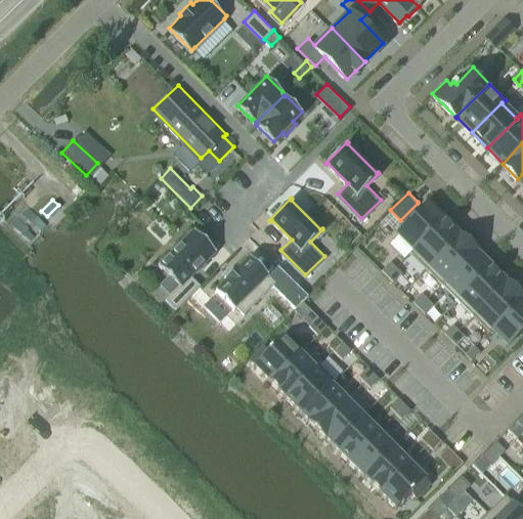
[(428,202),(398,231),(413,248),(444,218),(428,202)]
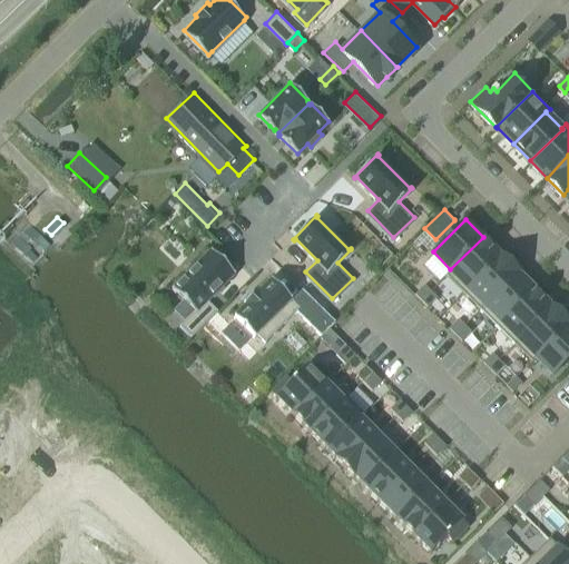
[(30,258),(49,240),(30,220),(11,238),(30,258)]
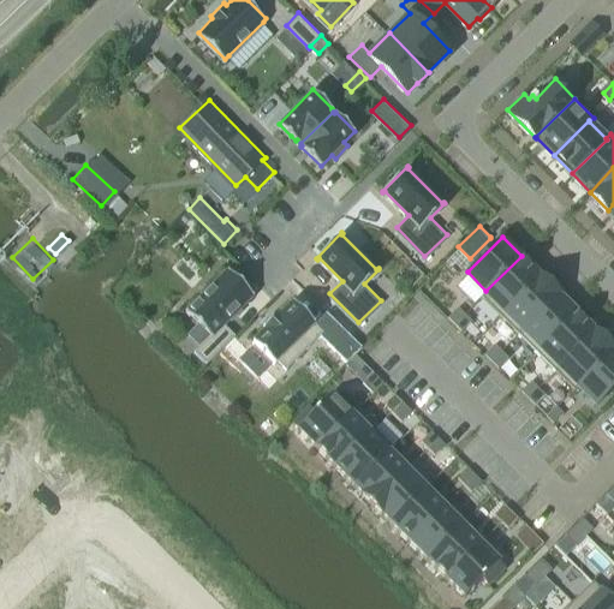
[(486,291),(481,294),(500,314),(540,274),(522,256),(486,291)]
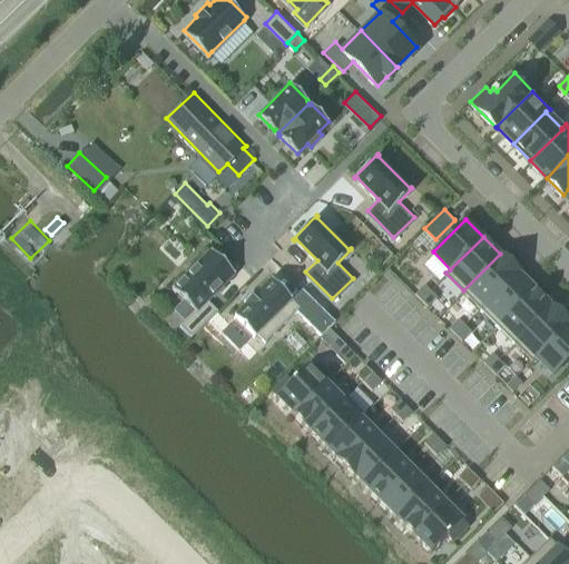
[(212,247),(173,286),(184,297),(195,308),(185,318),(179,324),(192,335),(217,308),(208,298),(213,293),(223,284),(235,270),(212,247)]
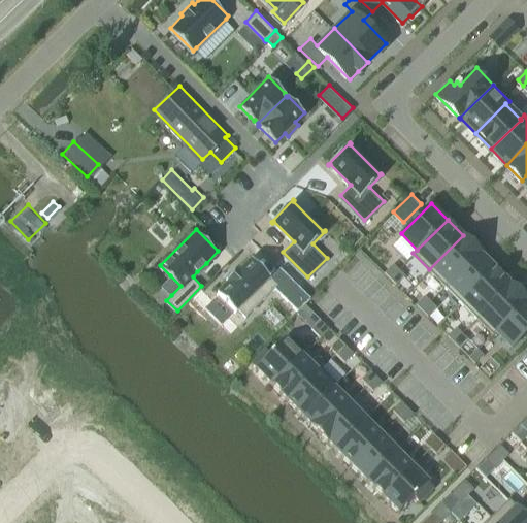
[(463,235),(429,269),(445,285),(479,251),(463,235)]
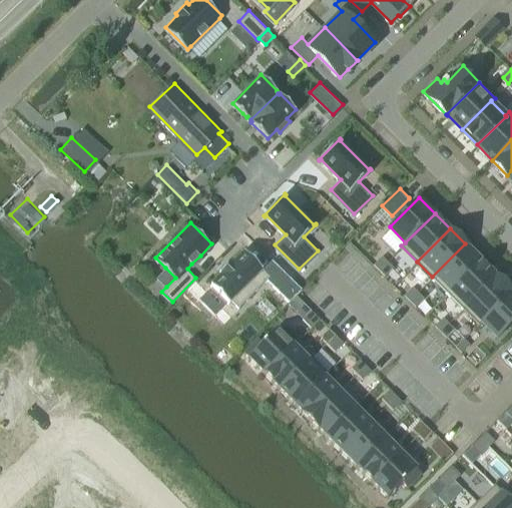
[(465,243),(432,277),(447,293),(480,260),(465,243)]
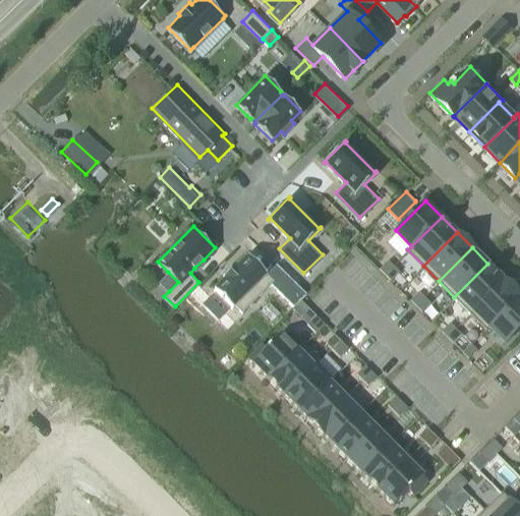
[(225,277),(214,288),(232,306),(235,303),(242,311),(274,279),(248,253),(236,266),(235,264),(223,276),(225,277)]
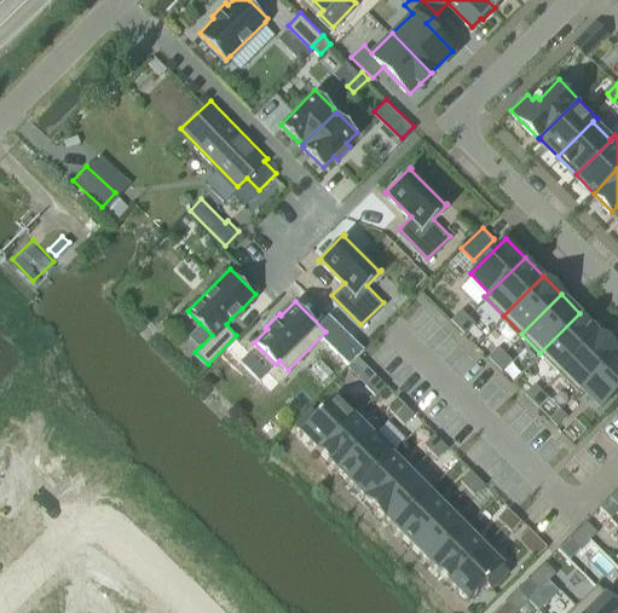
[(461,306),(451,317),(458,323),(468,313),(461,306)]
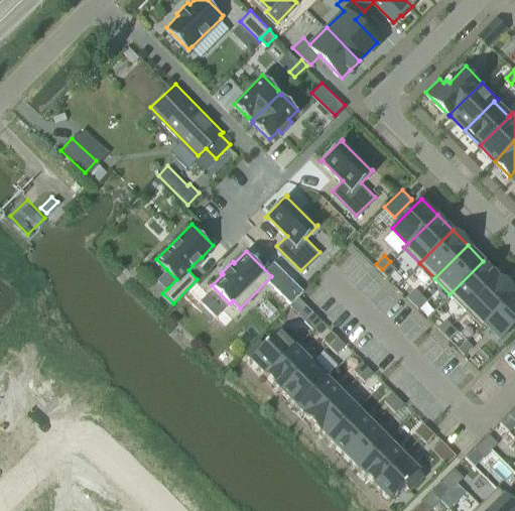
[(390,261),(382,269),(387,275),(396,267),(390,261)]
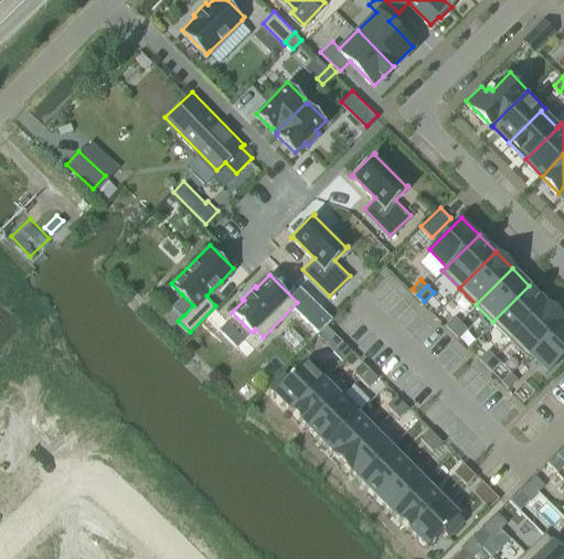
[(529,286),(492,322),(510,339),(545,302),(529,286)]
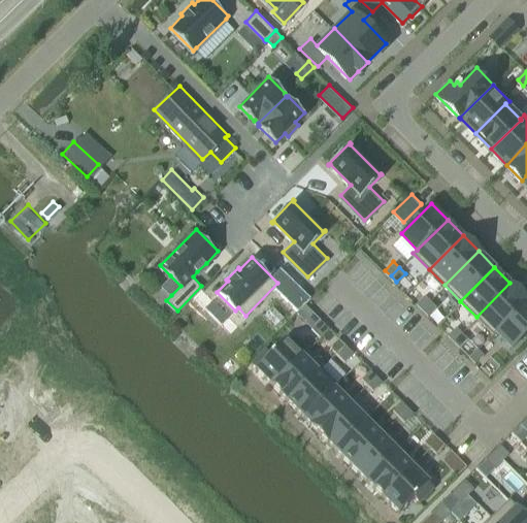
[(509,283),(476,317),(492,333),(496,329),(495,329),(526,298),(511,283),(509,283)]
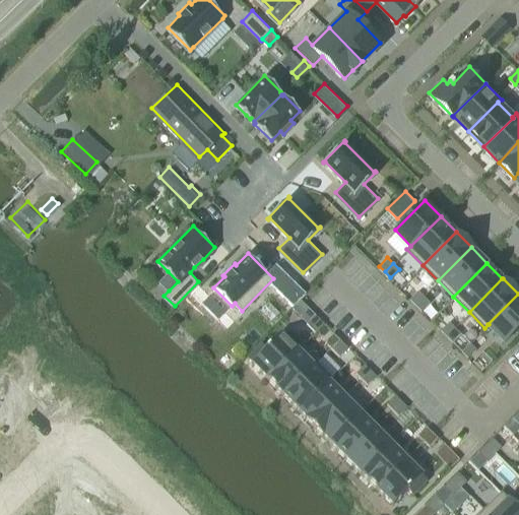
[(292,280),(284,288),(296,300),(304,292),(292,280)]
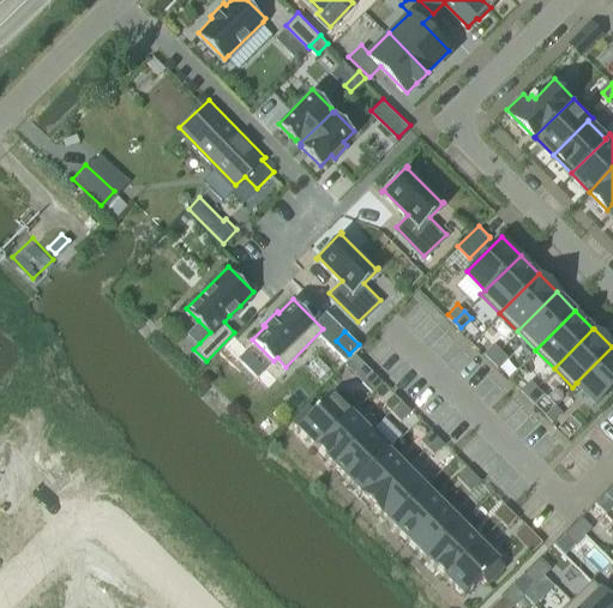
[(494,341),(484,350),(491,357),(502,348),(494,341)]
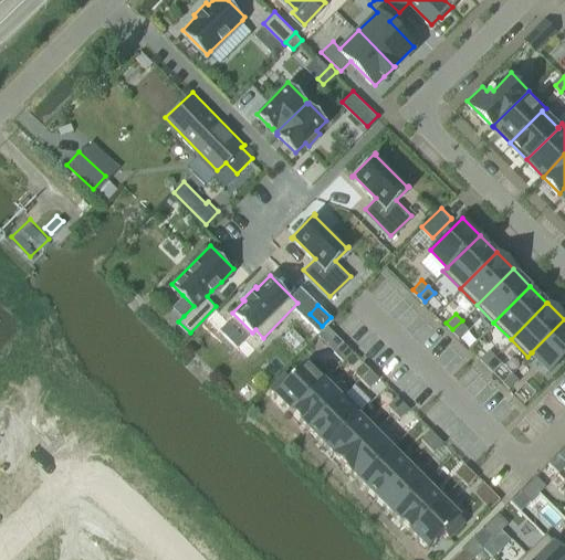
[(564,319),(531,352),(532,352),(548,370),(564,352),(564,319)]
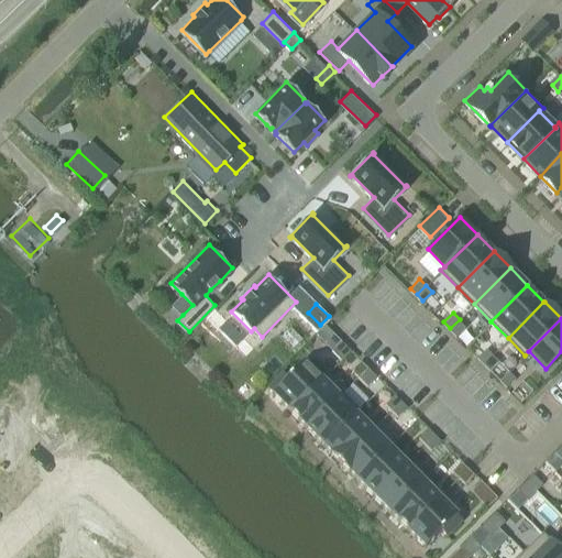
[(460,319),(450,328),(456,335),(465,325),(460,319)]
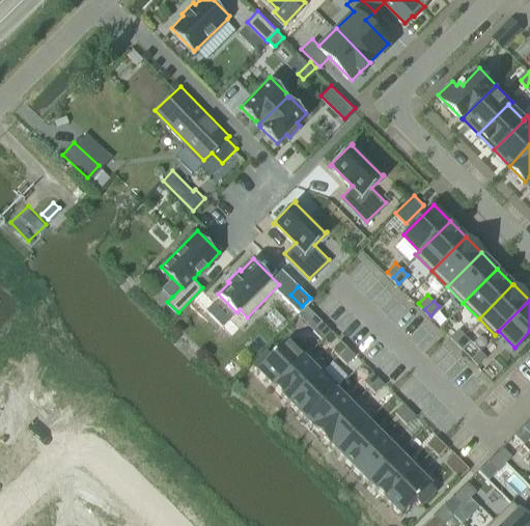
[(322,319),(313,328),(323,337),(331,328),(322,319)]
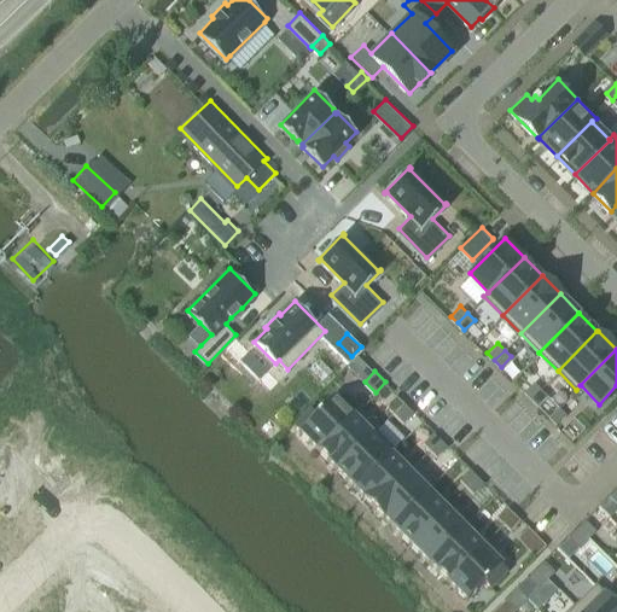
[(534,379),(524,390),(531,397),(541,386),(534,379)]
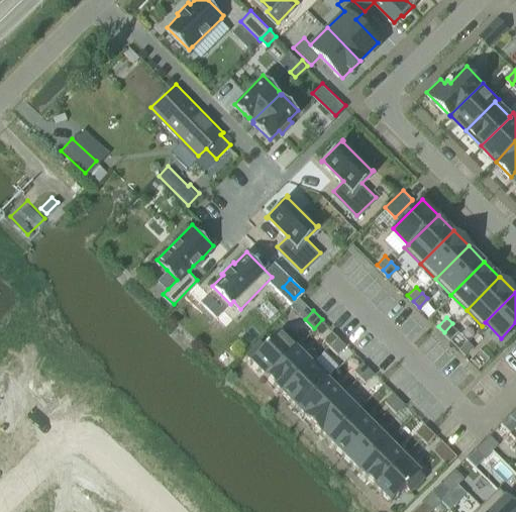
[(260,339),(246,352),(251,357),(250,359),(267,375),(300,341),(301,342),(304,339),(287,322),(265,344),(260,339)]
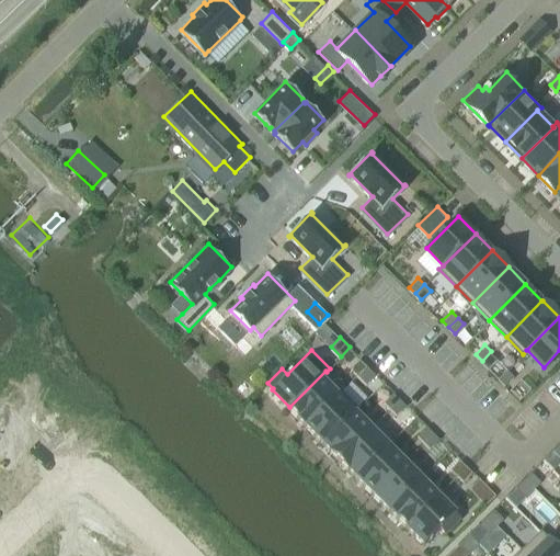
[(491,351),(482,361),(488,366),(498,358),(491,351)]
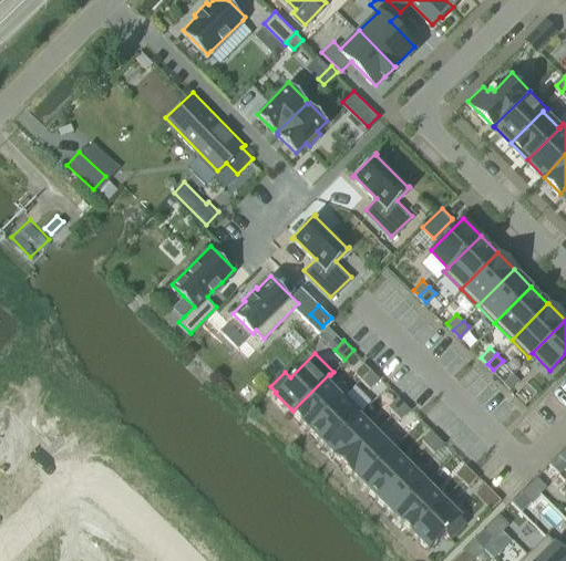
[(364,361),(354,370),(362,377),(372,369),(364,361)]
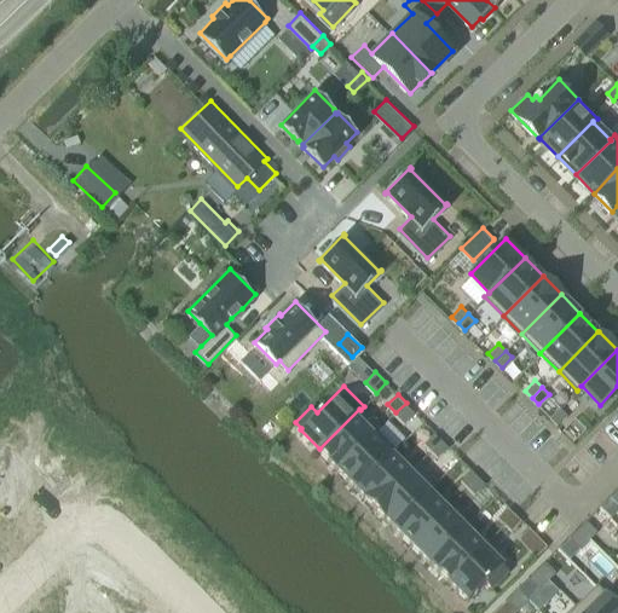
[(406,403),(396,412),(404,422),(415,411),(406,403)]
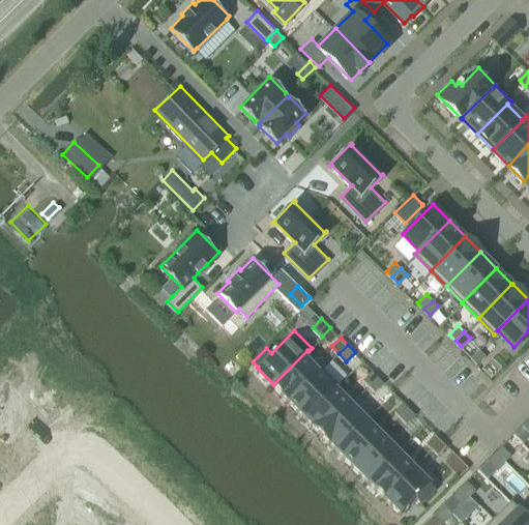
[(479,347),(471,356),(477,362),(486,353),(479,347)]
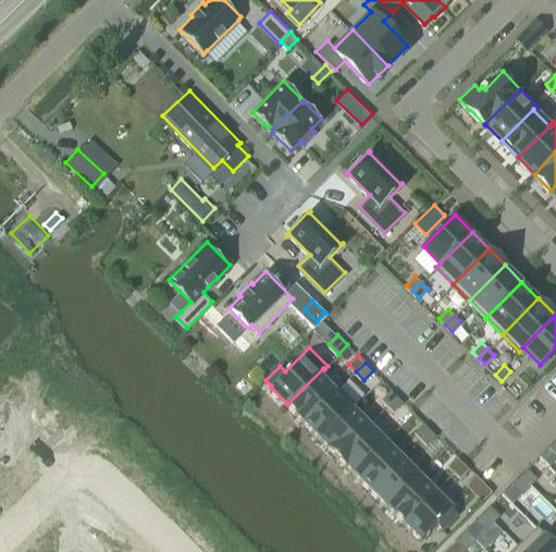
[(323,368),(287,404),(304,420),(340,385),(324,369),(323,368)]
